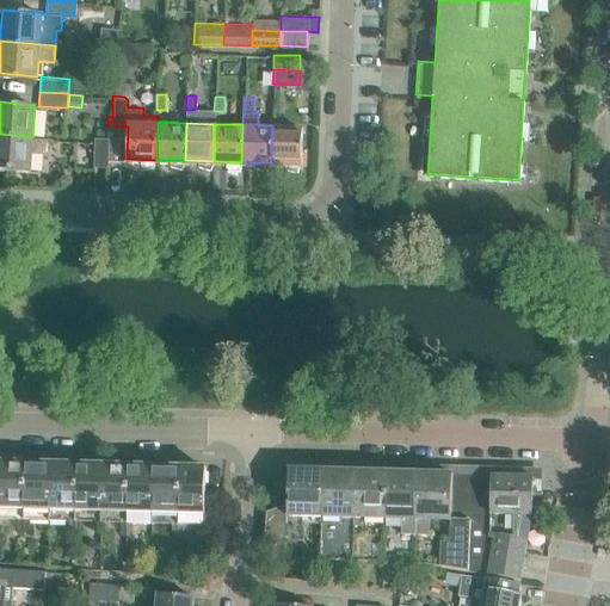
[(302,127),(272,125),(271,162),(301,164),(302,127)]
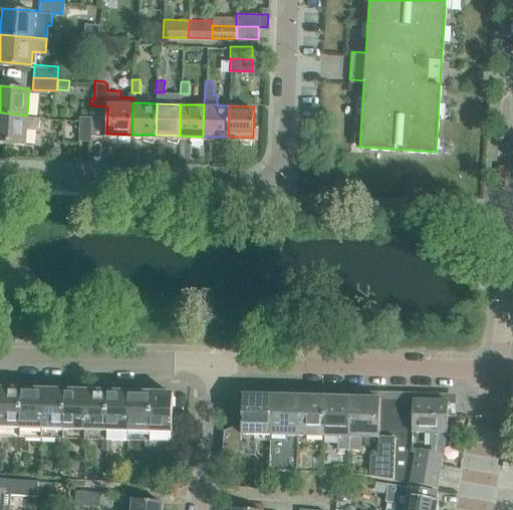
[(27,115),(0,112),(0,141),(25,143),(26,128),(38,129),(39,116),(27,115)]
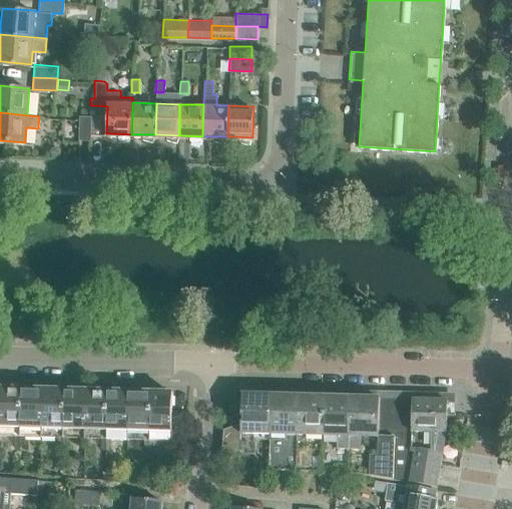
[(90,115),(78,114),(77,138),(90,139),(90,115)]
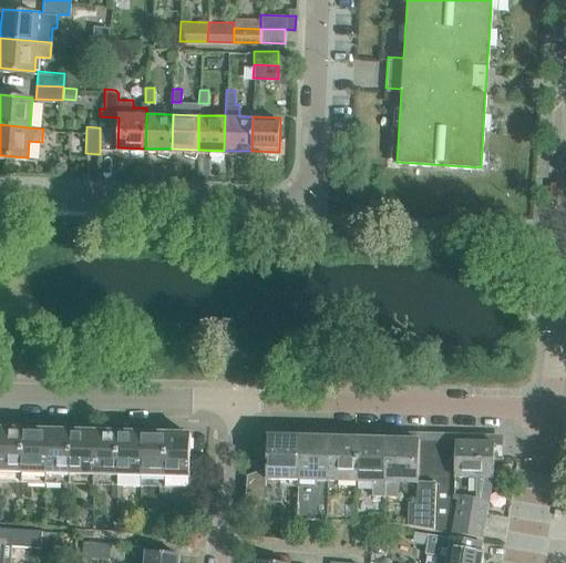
[(21,428),(0,427),(0,480),(20,481),(21,428)]
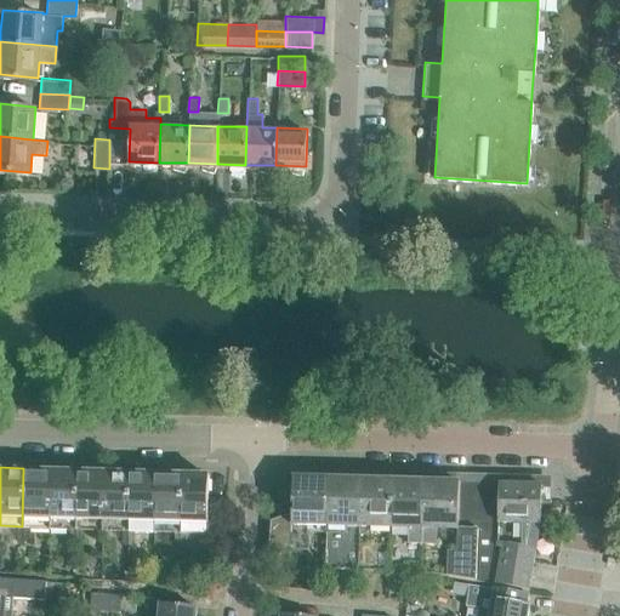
[(22,526),(47,528),(50,469),(23,468),(22,526)]
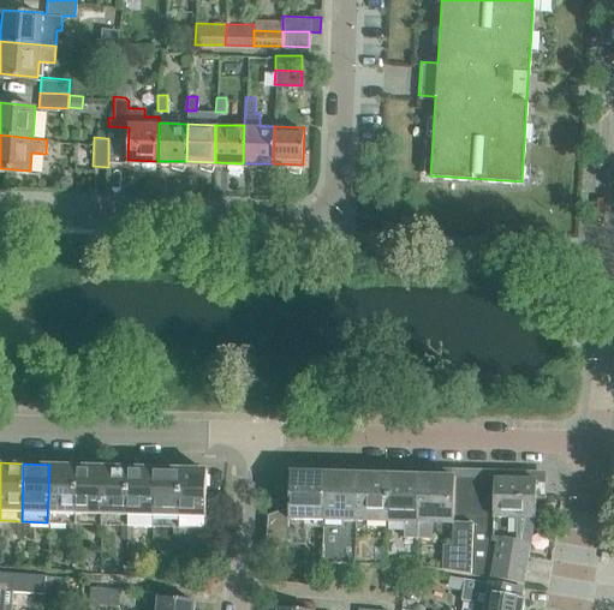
[(75,466),(49,465),(47,522),(73,522),(75,466)]
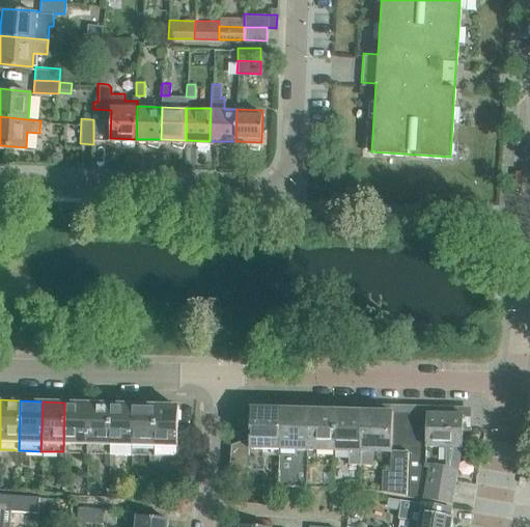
[(63,451),(85,452),(87,403),(64,403),(63,451)]
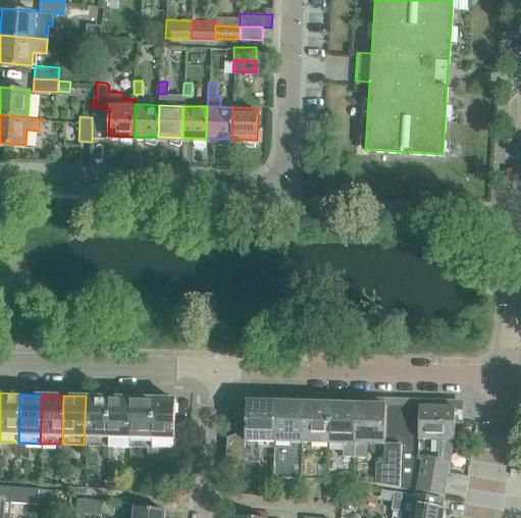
[(84,445),(106,446),(107,397),(86,396),(84,445)]
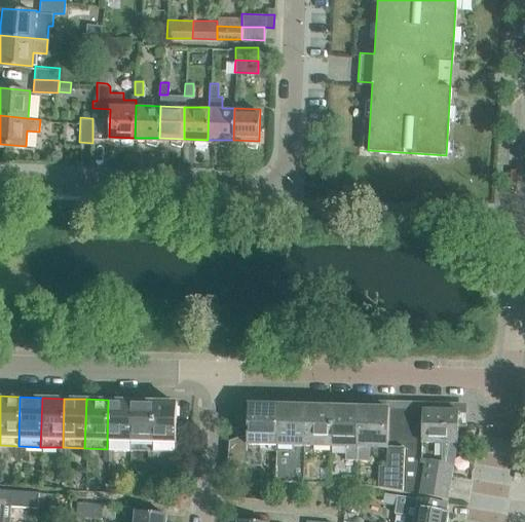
[(130,401),(108,400),(107,449),(128,449),(130,401)]
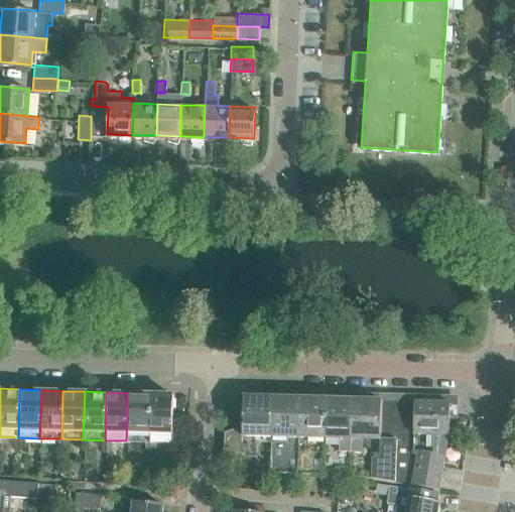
[(149,393),(128,393),(126,440),(148,441),(149,393)]
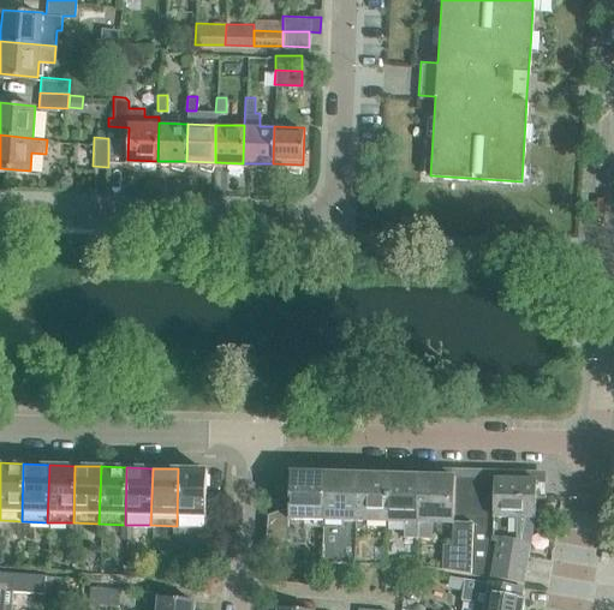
[(206,470),(178,468),(177,526),(203,527),(206,470)]
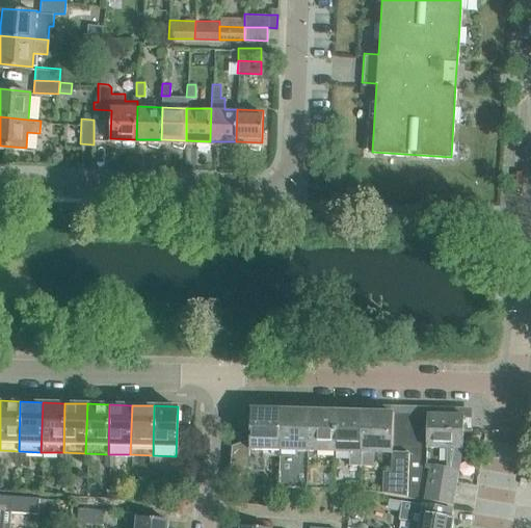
[(248,468),(261,469),(262,449),(277,449),(279,411),(249,411),(248,468)]
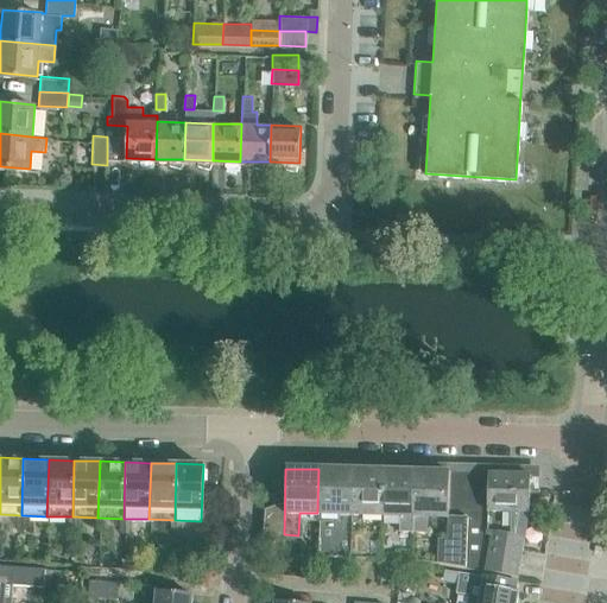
[(316,554),(333,554),(348,556),(349,470),(318,469),(317,513),(316,554)]
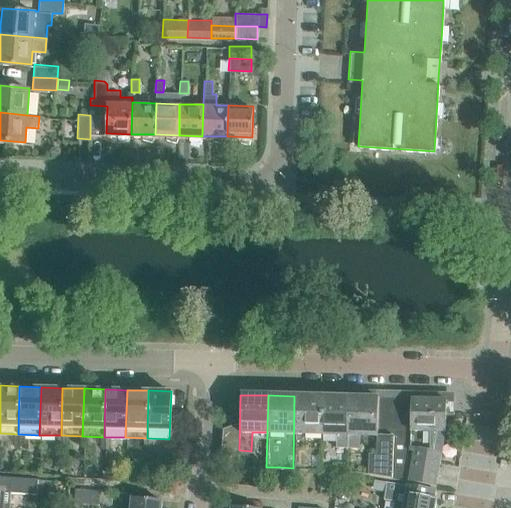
[(294,396),(293,468),(320,468),(321,397),(294,396)]
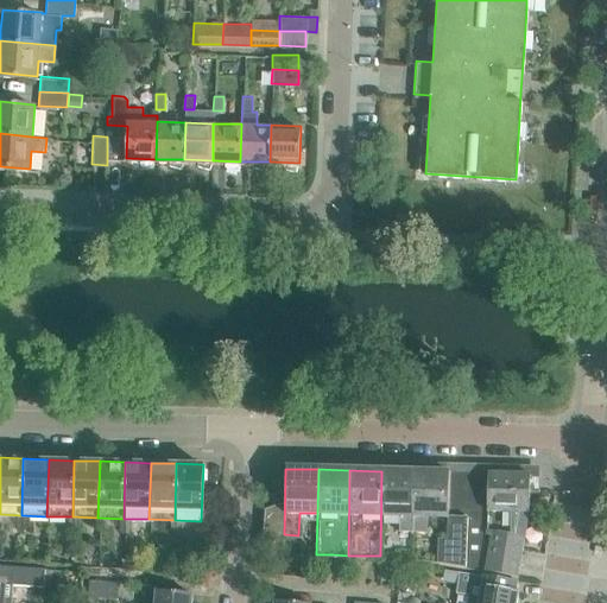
[(381,471),(380,556),(396,556),(397,551),(412,551),(415,471),(381,471)]
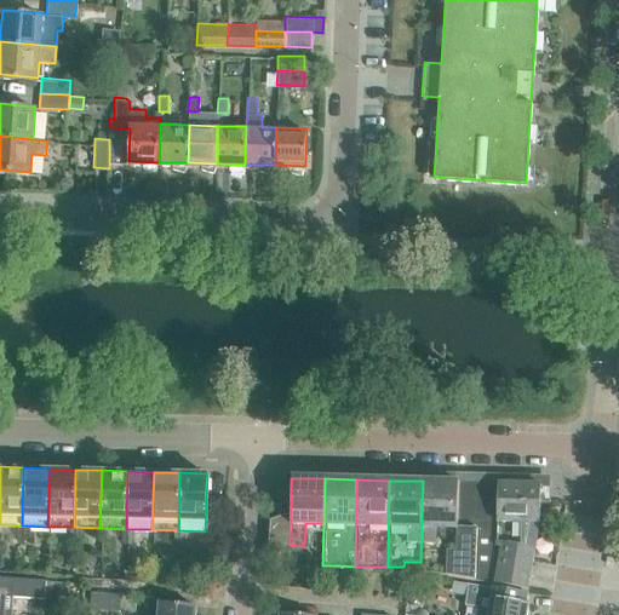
[(457,575),(458,492),(458,482),(423,481),(420,562),(420,569),(457,575)]
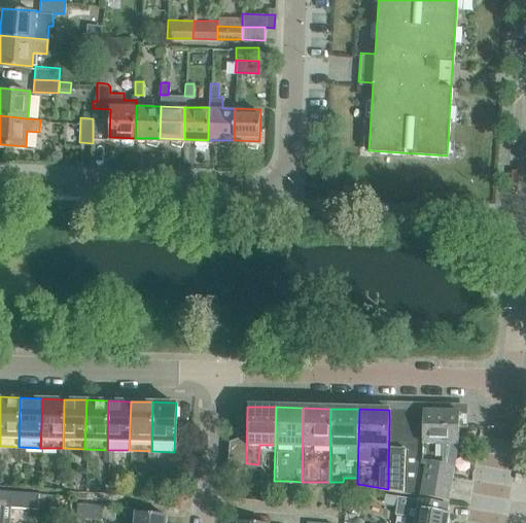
[(388,489),(420,494),(448,498),(458,442),(459,412),(422,411),(389,410),(389,418),(388,489)]
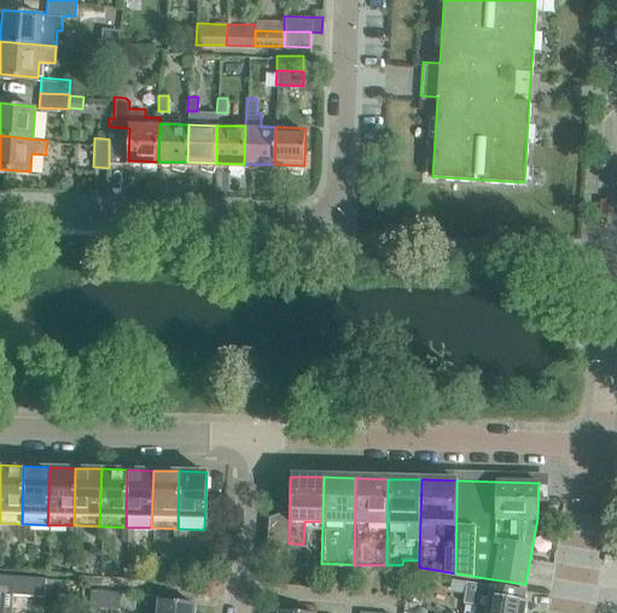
[(0,612),(9,612),(10,593),(42,595),(44,577),(0,573),(0,612)]
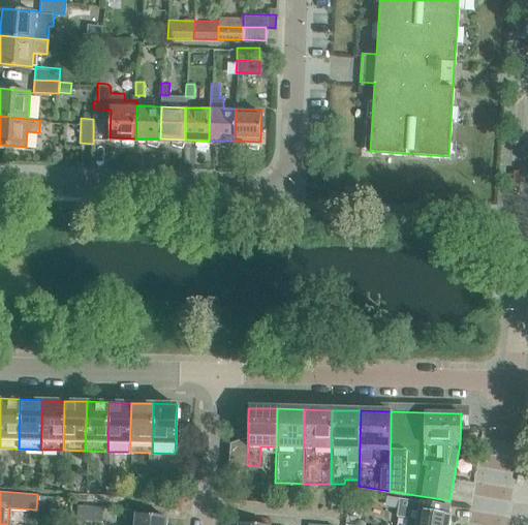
[(405,524),(445,524),(446,524),(448,524),(451,514),(447,514),(448,504),(398,496),(396,514),(407,516),(405,524)]
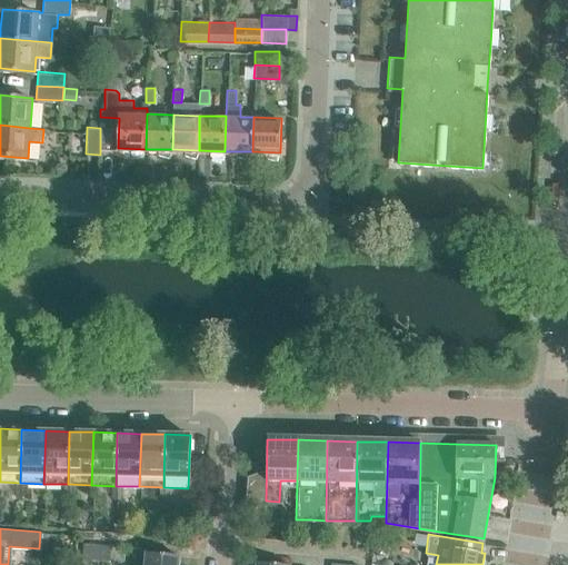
[(90,564),(91,557),(108,558),(109,543),(82,541),(79,564),(90,564)]
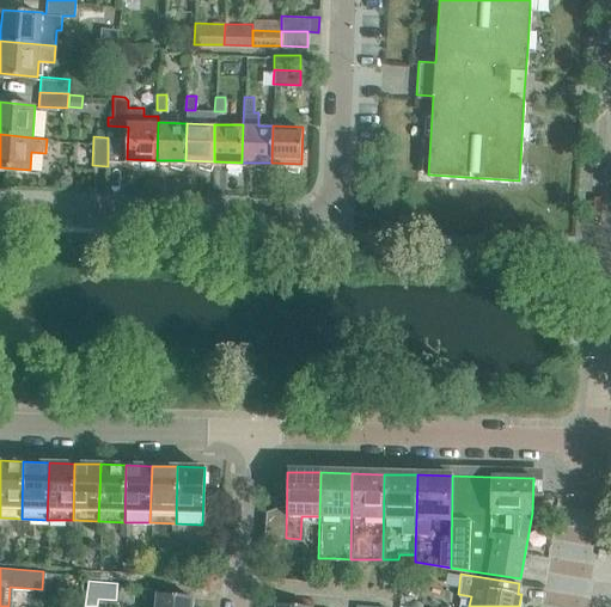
[(157,593),(154,606),(190,606),(193,596),(157,593)]
